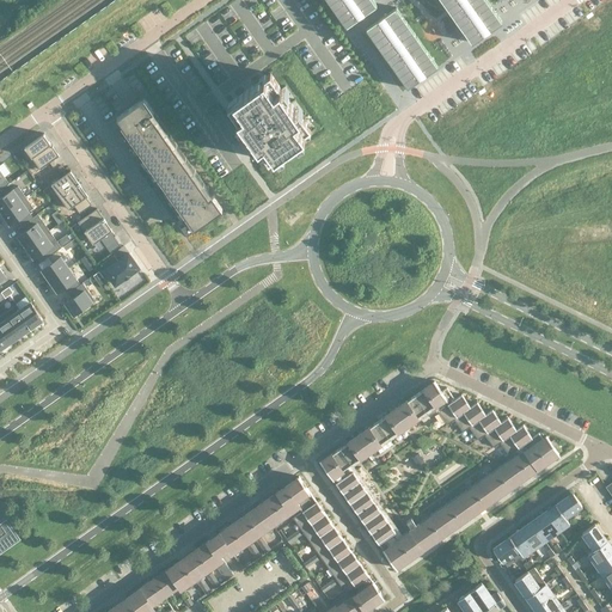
[(328,0),(347,26),(359,18),(356,14),(362,11),(365,13),(377,5),(373,0),(328,0)]
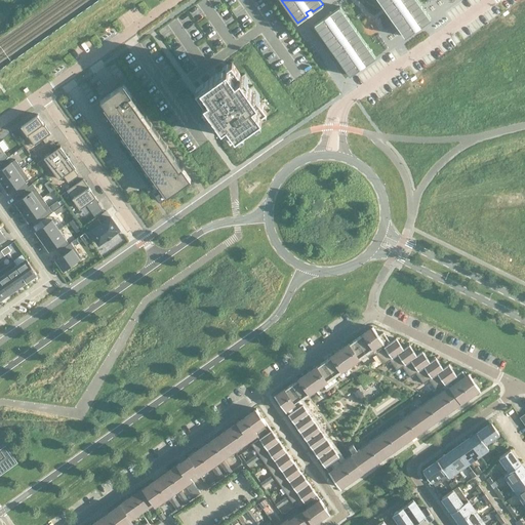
[(378,0),(405,37),(415,30),(413,27),(418,23),(420,26),(432,18),(418,0),(378,0)]
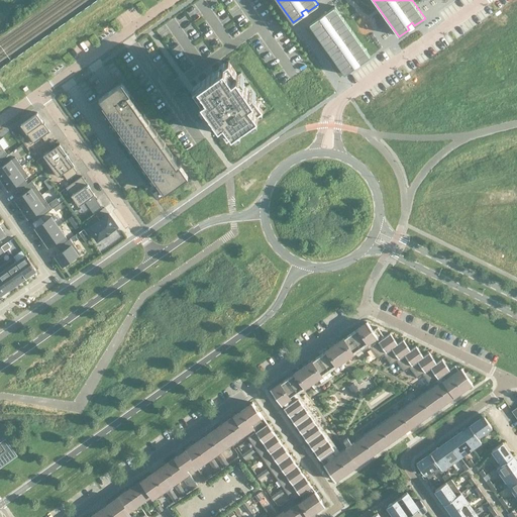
[(320,17),(309,24),(344,75),(354,68),(352,65),(357,61),(359,64),(371,57),(335,6),(324,14),(326,16),(322,20),(320,17)]
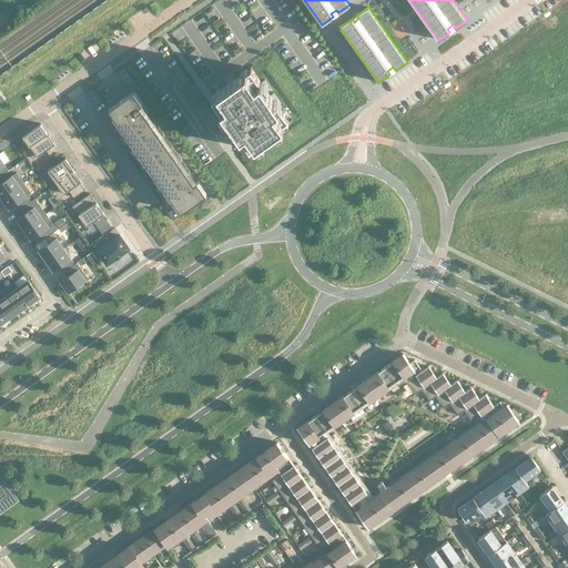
[(212,95),(250,149),(288,122),(251,68),(212,95)]
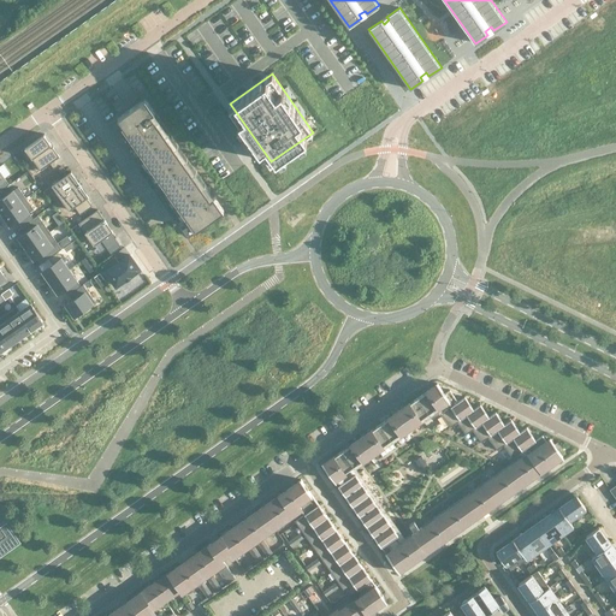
[(146,99),(118,118),(197,230),(224,211),(214,196),(207,187),(178,146),(146,99)]
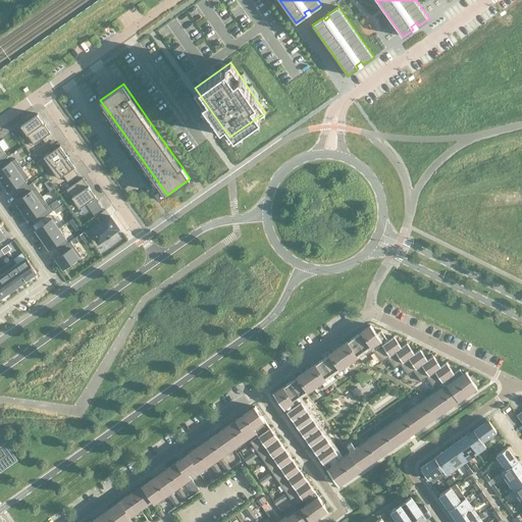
[(38,113),(18,127),(32,146),(51,132),(38,113)]
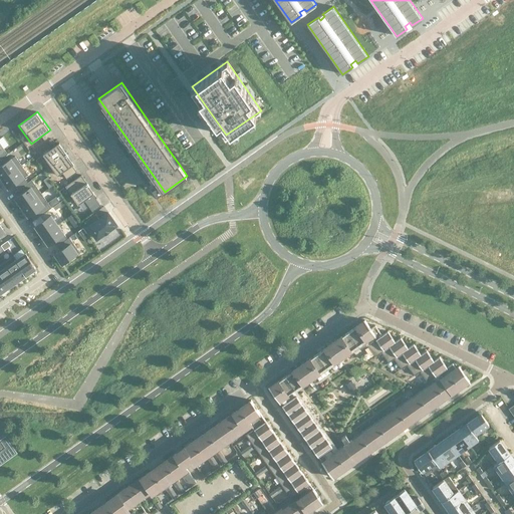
[(0,159),(3,158),(8,154),(4,149),(9,145),(3,137),(0,139),(0,159)]
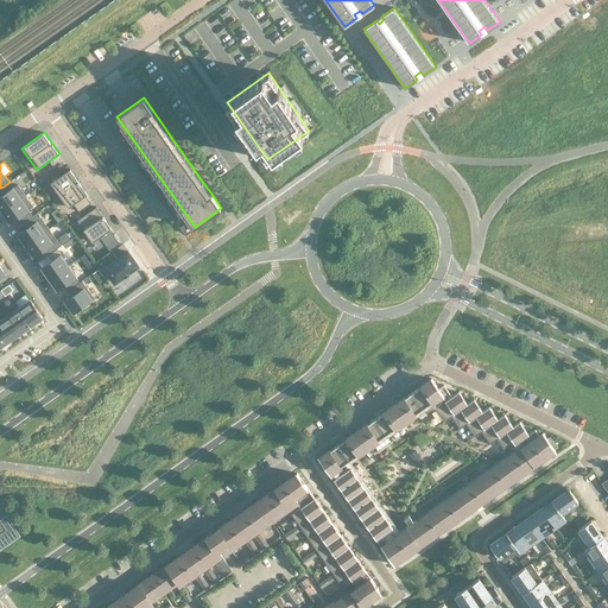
[(77,179),(70,170),(51,183),(58,192),(77,179)]
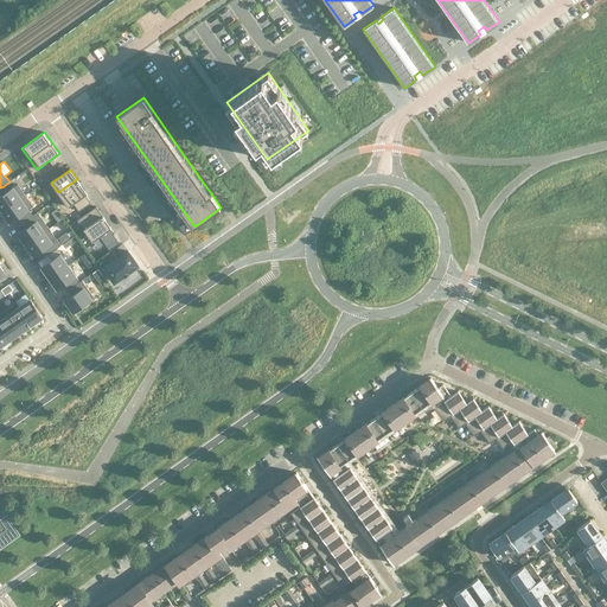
[(77,179),(58,192),(69,208),(74,203),(80,211),(91,203),(85,195),(88,193),(77,179)]
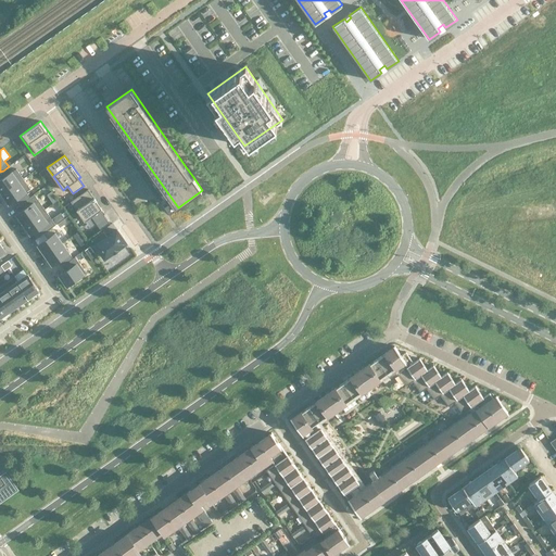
[(47,167),(40,173),(42,176),(50,172),(47,167)]
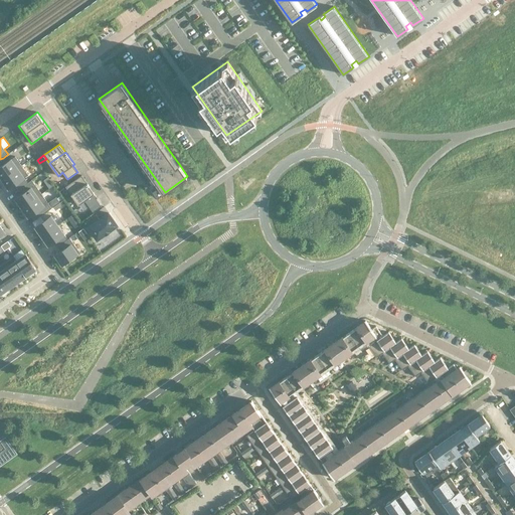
[(15,156),(0,167),(0,176),(2,179),(22,166),(15,156)]
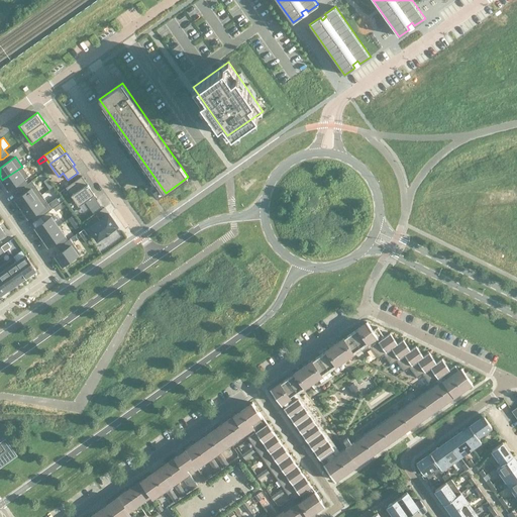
[(22,167),(2,180),(8,190),(14,186),(17,191),(23,187),(26,185),(23,180),(28,176),(22,167)]
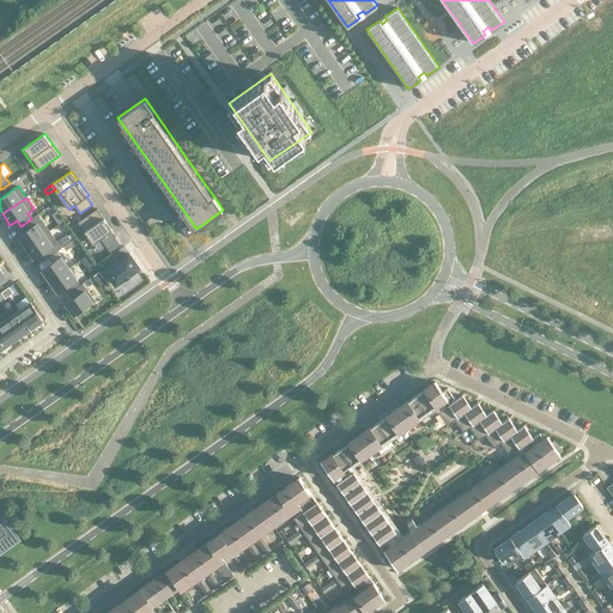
[(97,208),(78,222),(85,232),(99,223),(98,220),(101,218),(103,217),(97,208)]
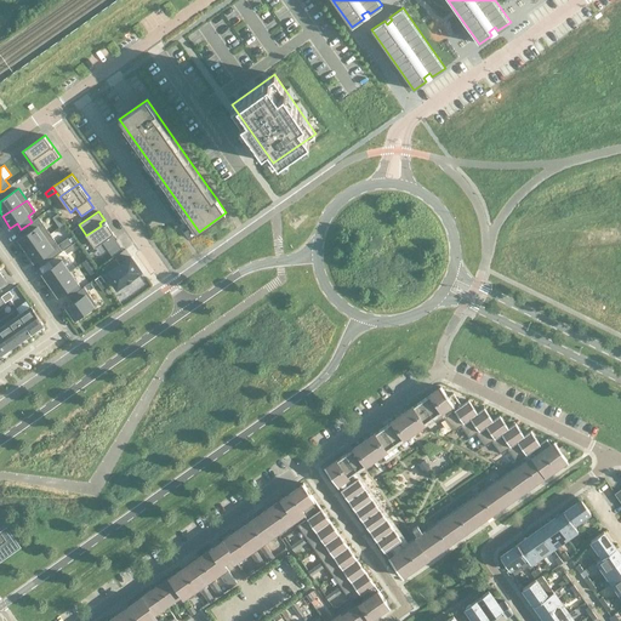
[(26,235),(18,239),(27,251),(50,234),(39,217),(32,222),(28,224),(21,229),(26,235)]
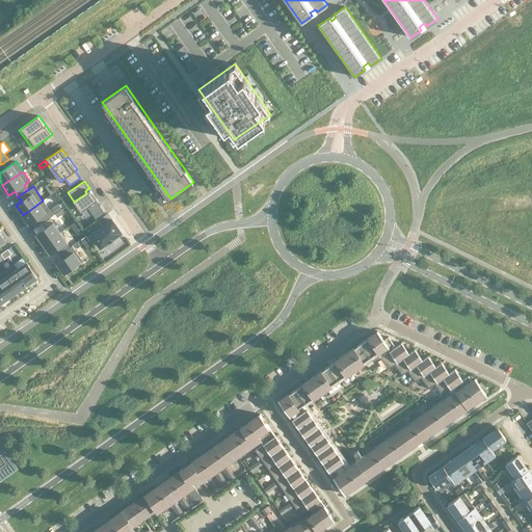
[(86,193),(74,202),(81,212),(87,207),(92,214),(101,208),(97,202),(98,200),(89,188),(87,189),(85,191),(86,193)]
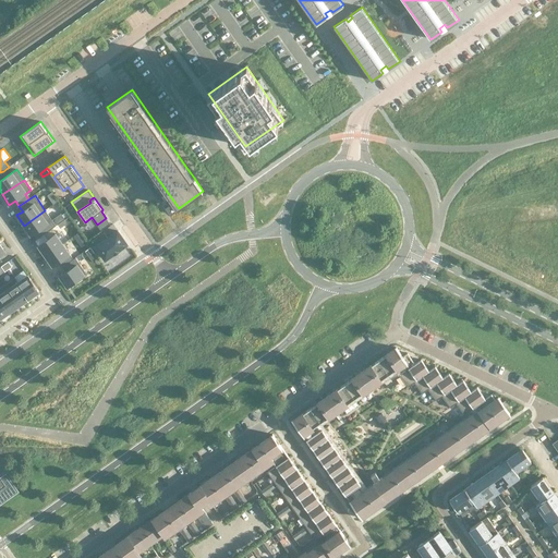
[(45,210),(24,226),(31,235),(37,231),(40,237),(56,226),(45,210)]
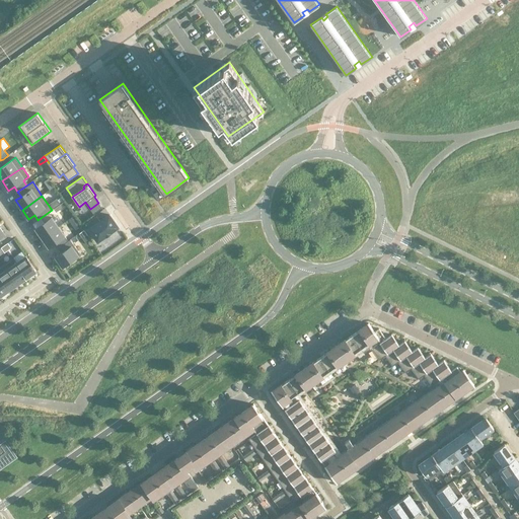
[(64,202),(57,207),(59,210),(66,205),(64,202)]
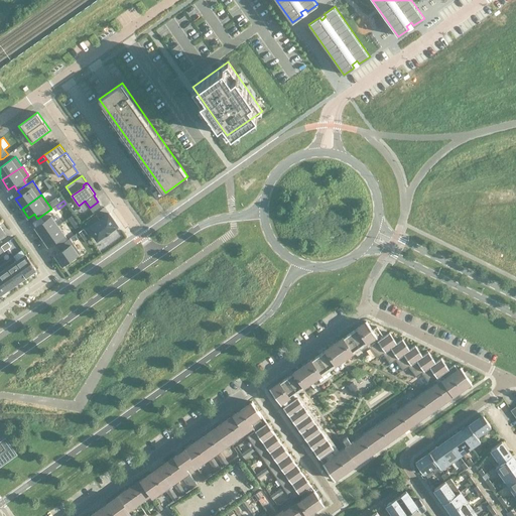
[(98,202),(90,208),(94,213),(102,207),(98,202)]
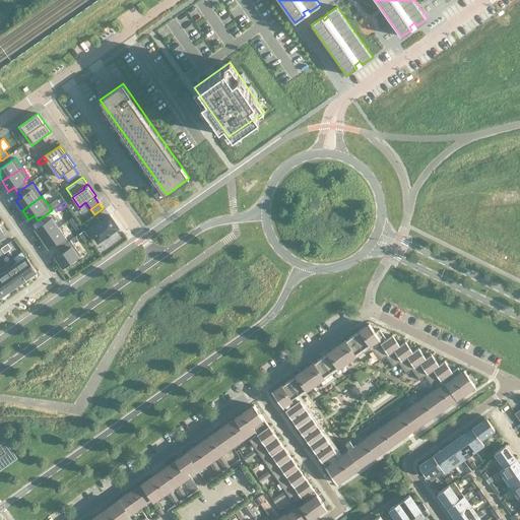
[(96,216),(86,223),(89,229),(99,242),(106,237),(107,236),(110,234),(111,233),(118,228),(110,215),(101,221),(96,216)]
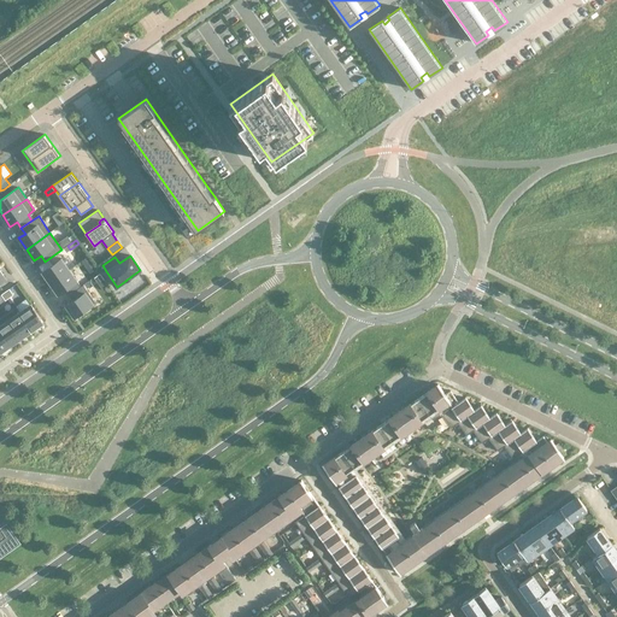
[(56,263),(42,272),(51,283),(57,278),(69,270),(69,269),(75,265),(69,257),(63,262),(62,259),(59,260),(56,263)]
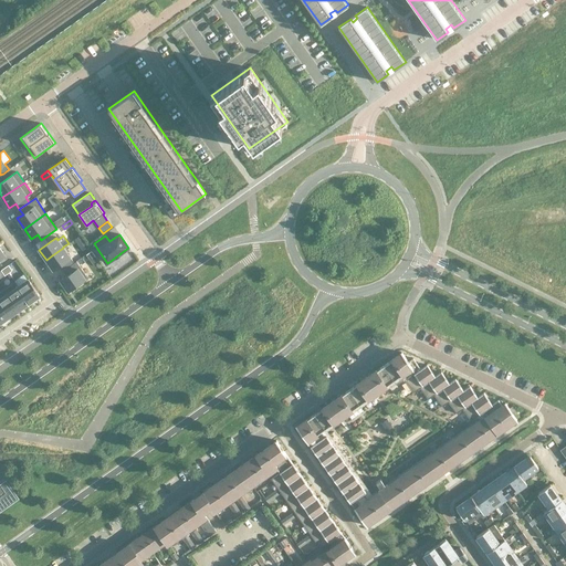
[(82,236),(75,239),(79,244),(84,240),(82,236)]
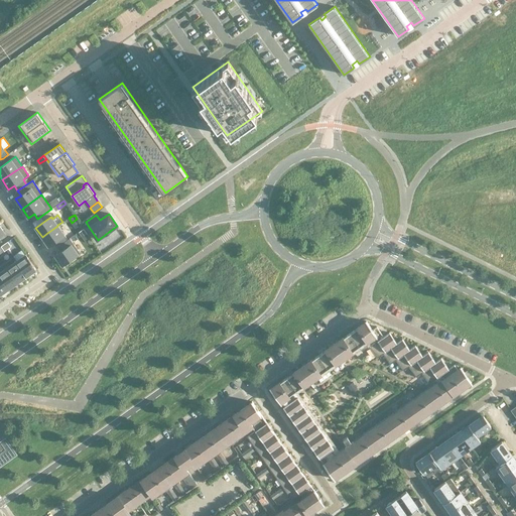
[(47,233),(42,237),(48,246),(53,242),(57,247),(68,240),(65,235),(57,226),(47,233)]
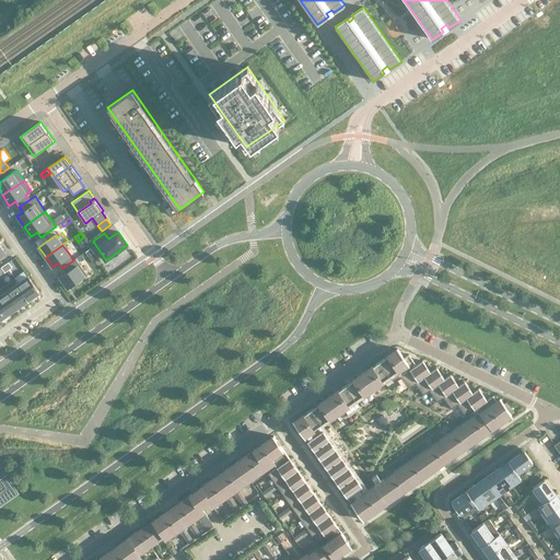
[(66,273),(60,278),(68,288),(70,287),(71,288),(79,282),(78,281),(84,276),(86,275),(76,258),(73,260),(62,268),(66,273)]
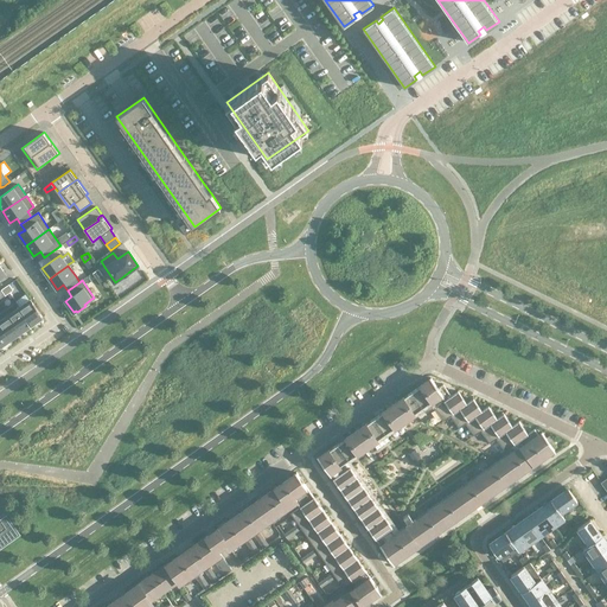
[(26,294),(16,301),(17,302),(19,305),(18,305),(19,307),(32,325),(43,317),(31,299),(30,298),(29,298),(26,294)]
